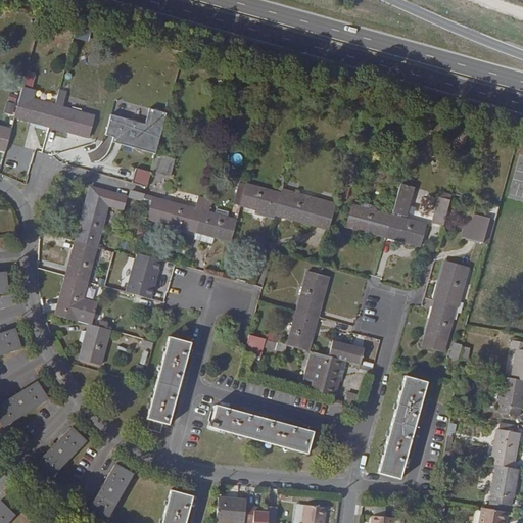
[(27,75),(22,88),(32,90),(35,78),(27,75)]
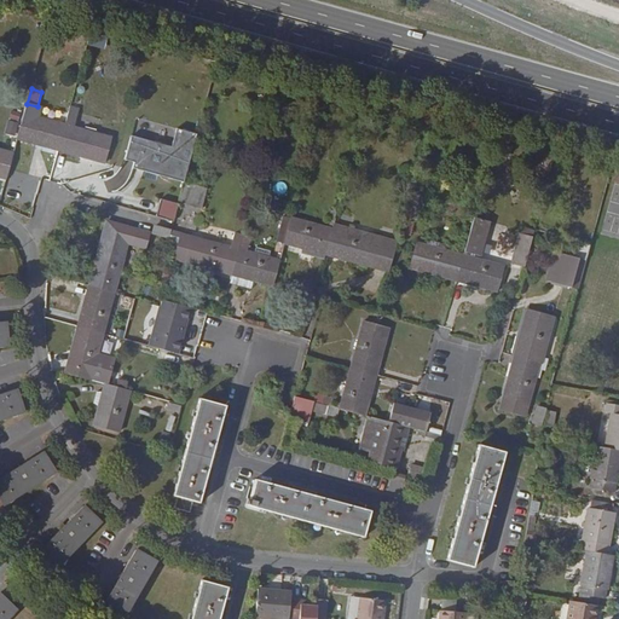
[(70,106),(65,125),(58,150),(105,163),(113,137),(74,127),(80,109),(70,106)]
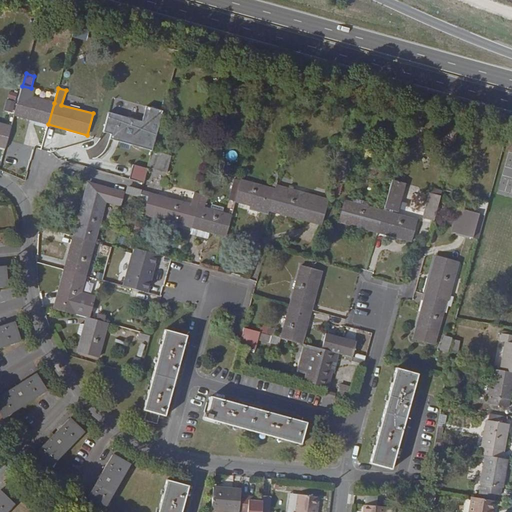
[(13,113),(18,94),(9,92),(4,111),(13,113)]
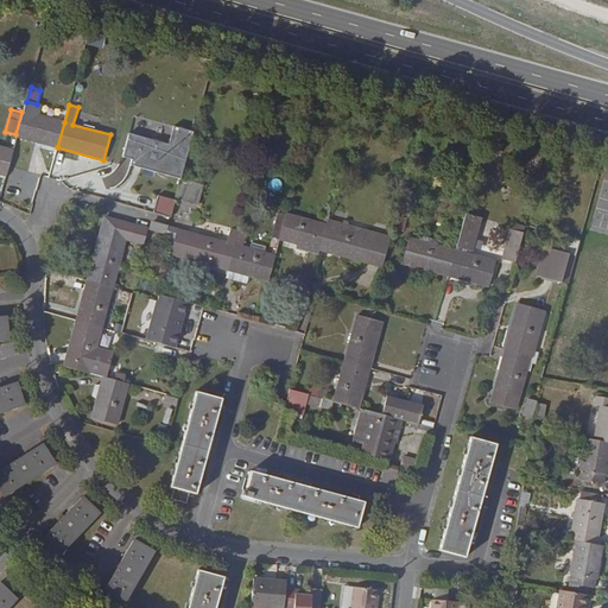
[(57,147),(64,122),(24,112),(17,137),(36,141),(35,145),(56,151),(57,147)]
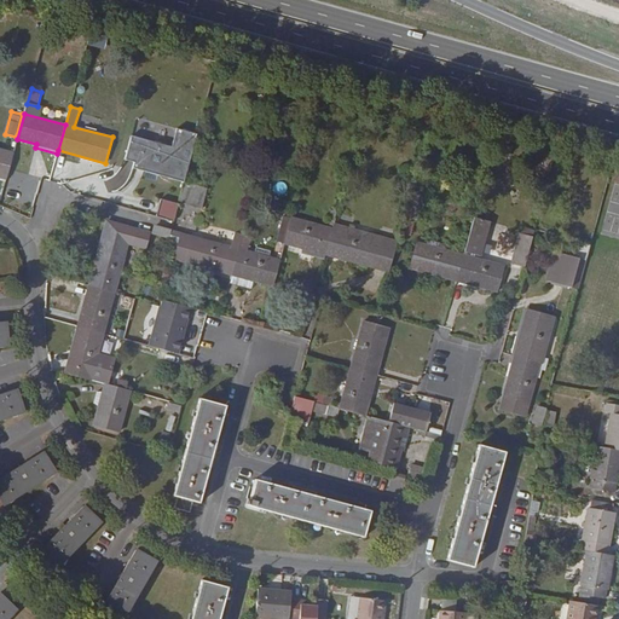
[(125,165),(186,180),(198,134),(177,129),(173,146),(131,137),(125,165)]
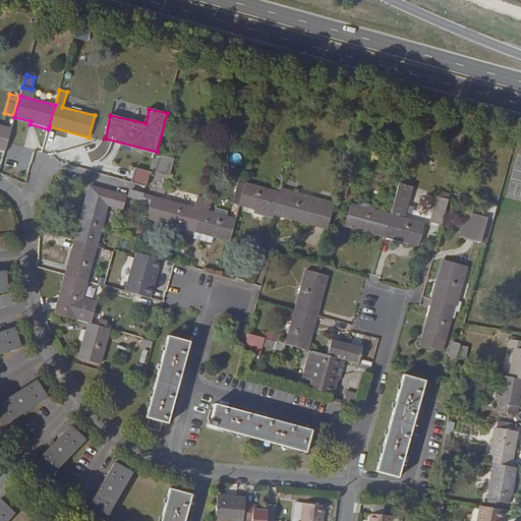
[(0,125),(0,149),(5,151),(11,128),(0,125)]
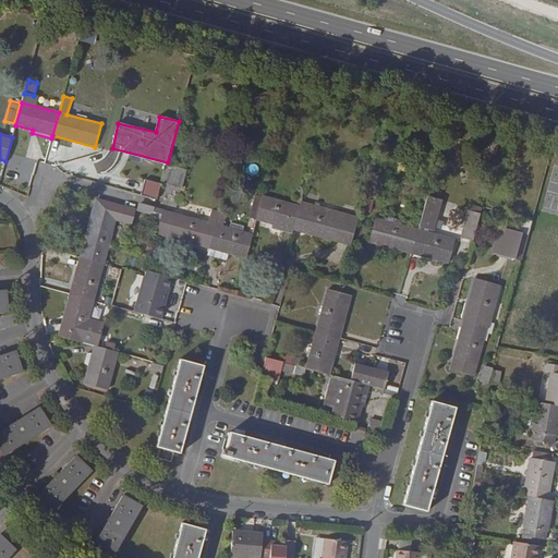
[(166,165),(160,182),(182,187),(187,170),(166,165)]
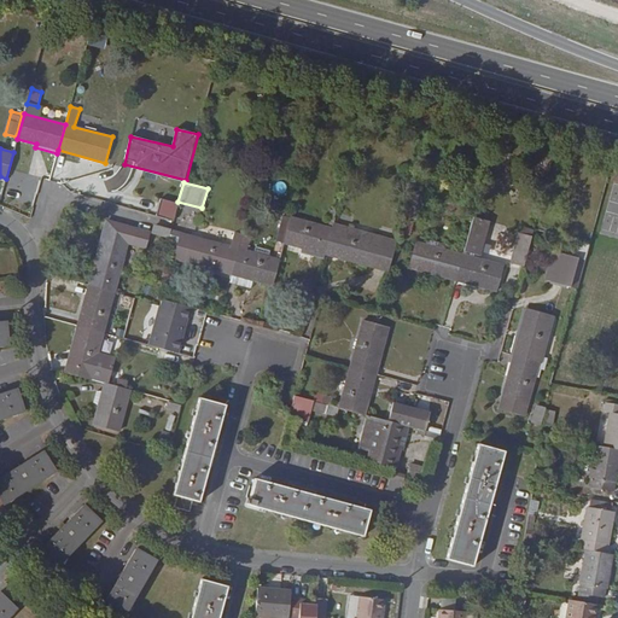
[(162,197),(156,216),(173,221),(178,202),(162,197)]
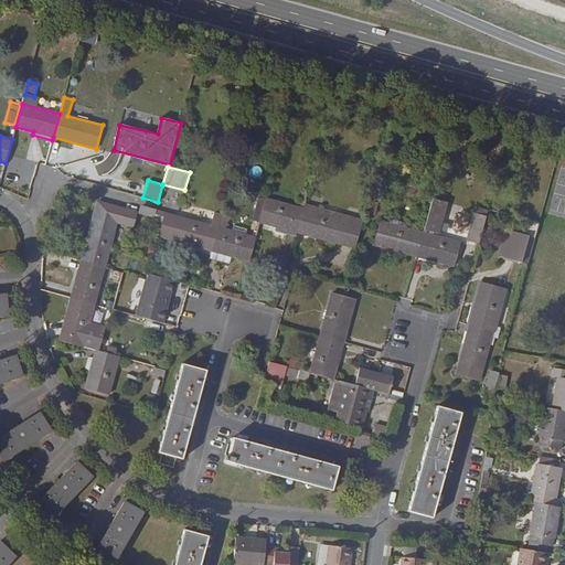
[(259,221),(265,199),(259,196),(253,221),(259,222),(259,221)]
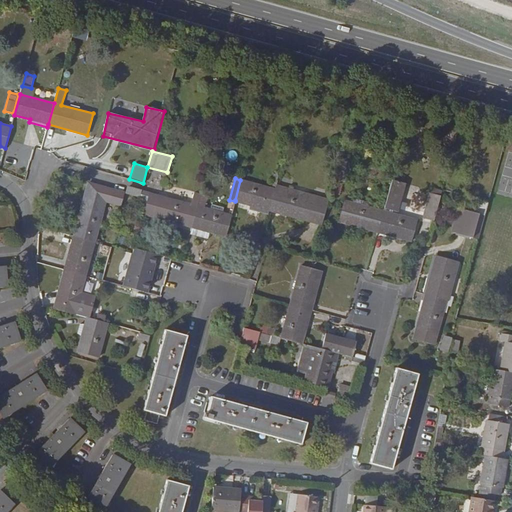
[(339,196),(343,182),(334,179),(331,193),(339,196)]
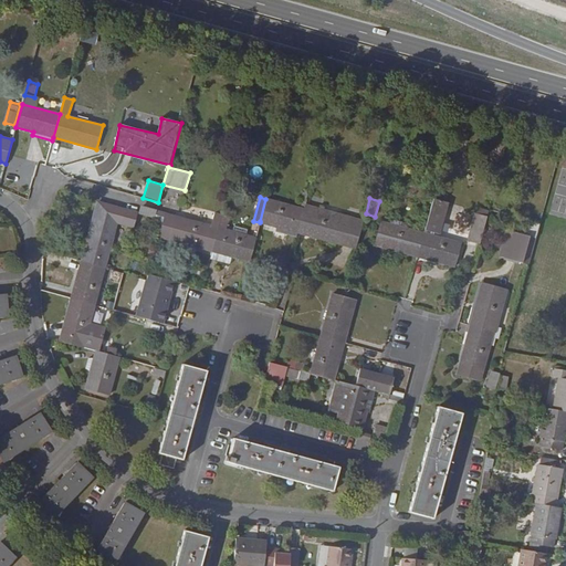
[(433,198),(423,233),(418,257),(454,268),(461,243),(438,237),(448,202),(433,198)]
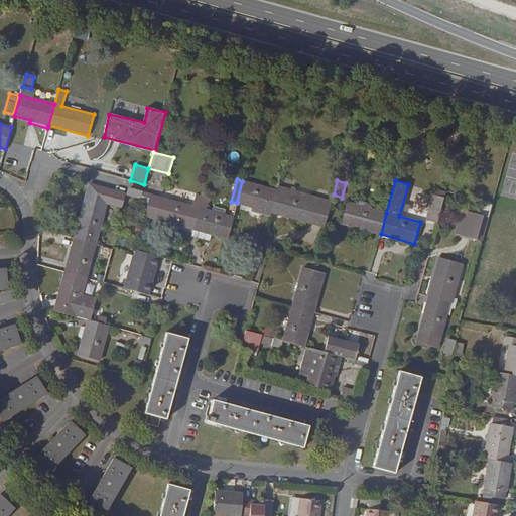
[(270,213),(276,190),(242,181),(237,202),(237,203),(252,207),(251,211),(270,216),(270,213)]
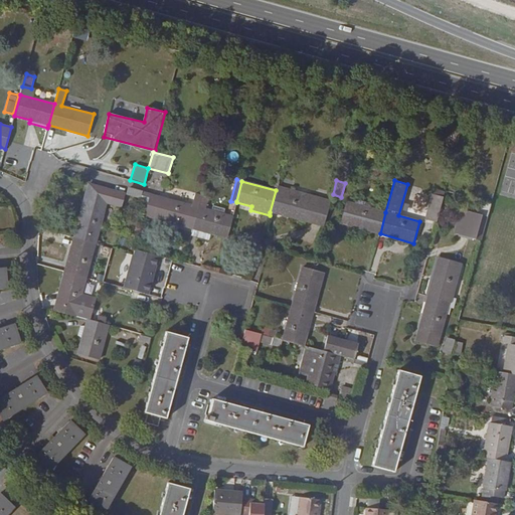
[(89,184),(73,238),(96,244),(107,202),(122,207),(126,194),(89,184)]
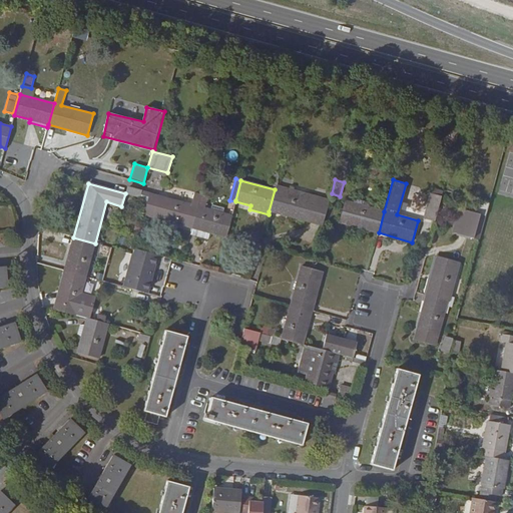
[(276,185),(275,189),(269,211),(323,225),(330,199),(276,185)]
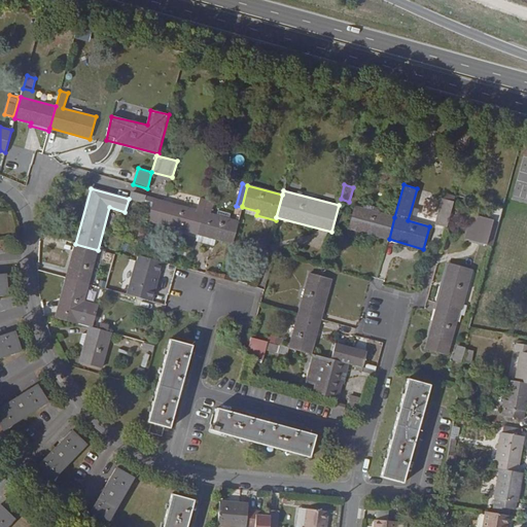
[(144,200),(145,196),(145,195),(133,191),(131,200),(147,204),(148,201),(144,200)]
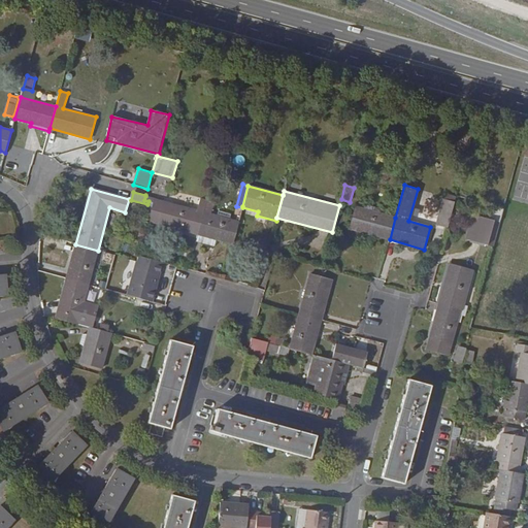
[(197,234),(206,200),(201,198),(197,210),(145,196),(144,200),(149,201),(152,203),(147,221),(197,234)]
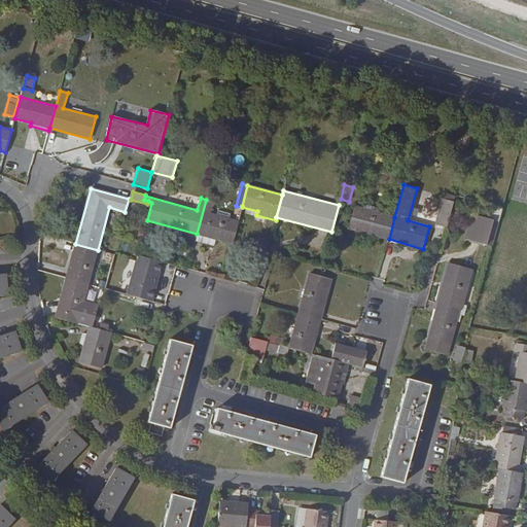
[(447,227),(453,201),(442,198),(434,224),(447,227)]
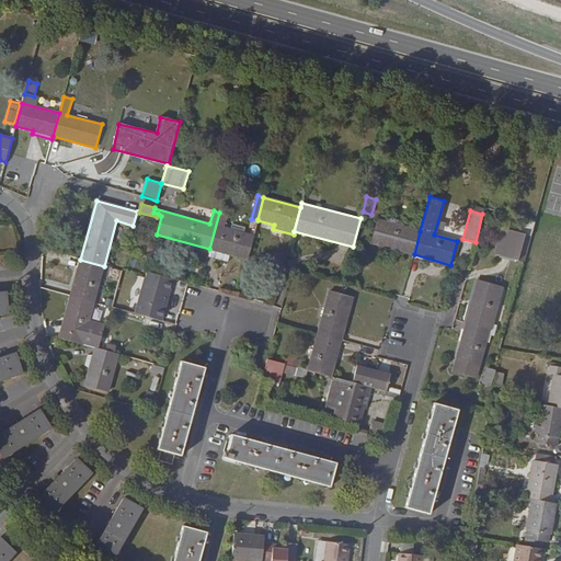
[(210,249),(230,254),(248,260),(253,236),(225,228),(228,215),(219,213),(209,249),(210,249)]
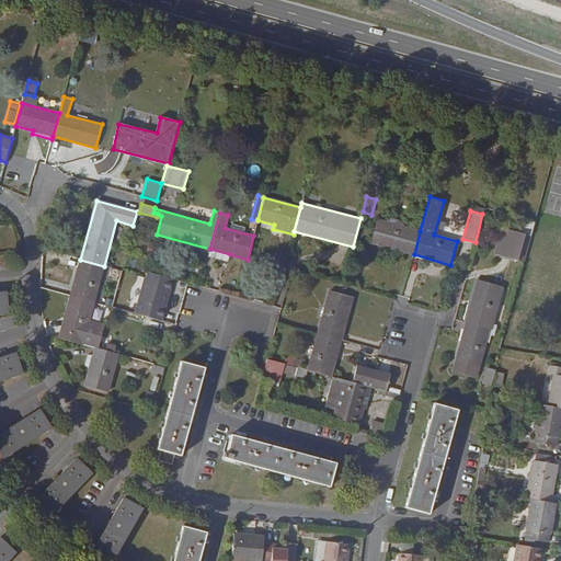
[(388,217),(386,221),(404,227),(405,222),(388,217)]
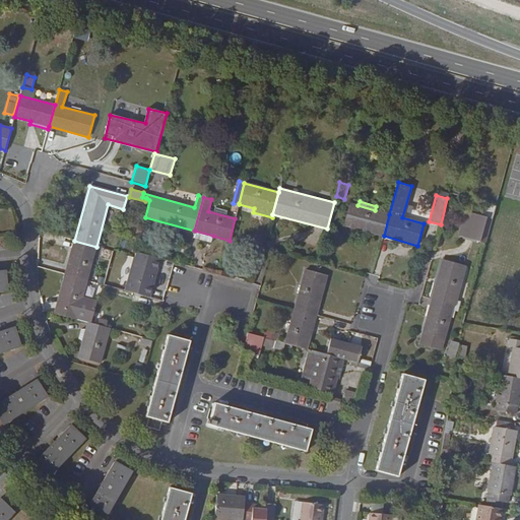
[(384,236),(389,214),(375,210),(358,205),(349,203),(343,224),(384,236)]
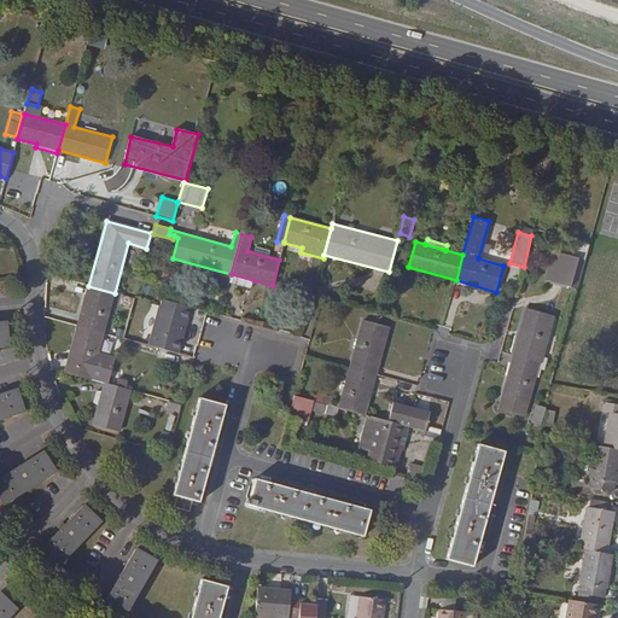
[(577,258),(584,260),(589,244),(579,242),(575,257),(577,258)]
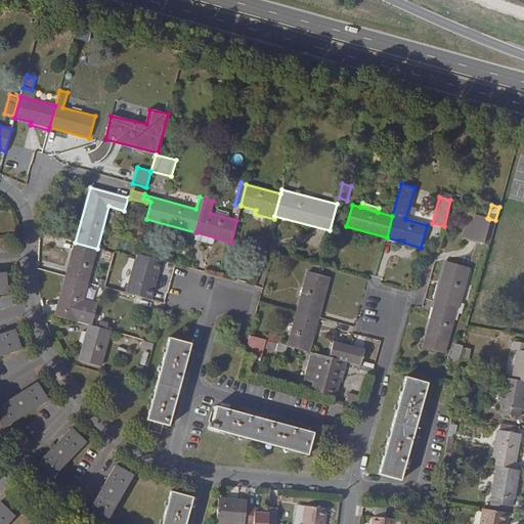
[(489,219),(487,218),(470,213),(463,238),(482,244),(489,219)]
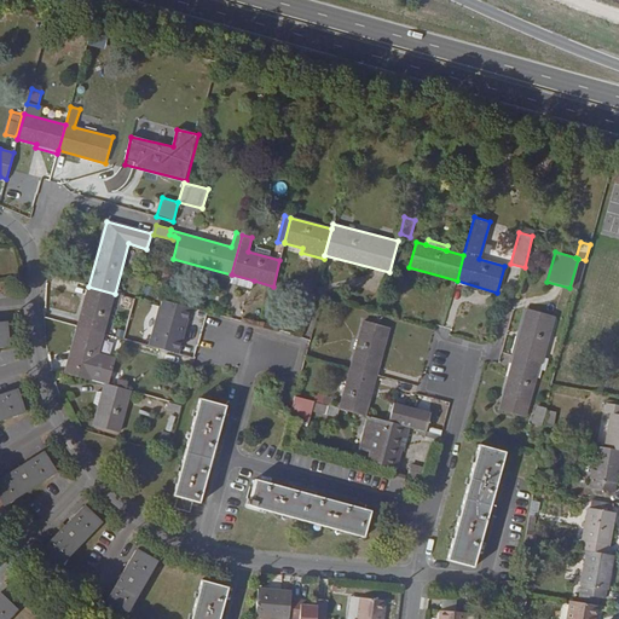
[(252,289),(254,281),(232,275),(230,283),(252,289)]
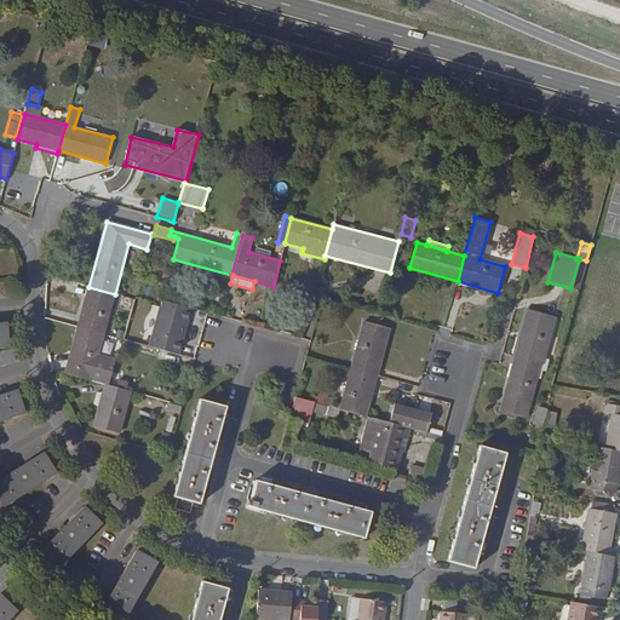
[(115,294),(89,287),(78,328),(103,334),(115,294)]
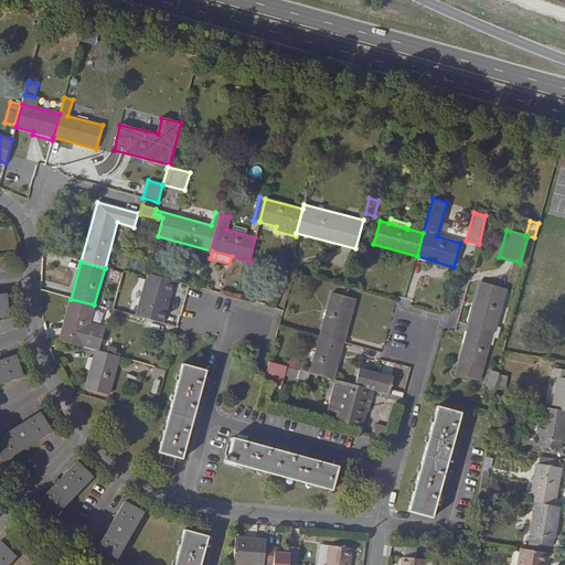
[(469,326),(499,333),(501,328),(494,326),(504,288),(481,281),(469,326)]
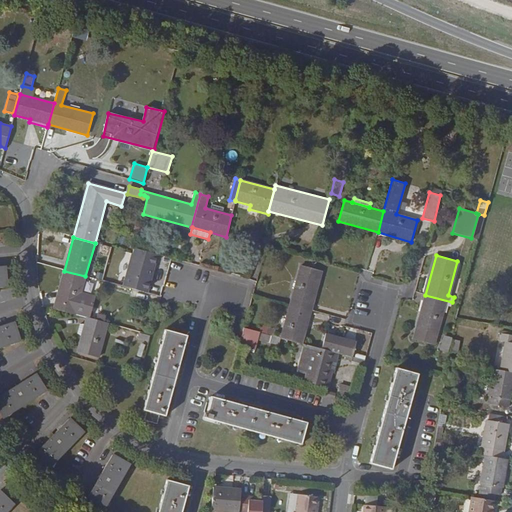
[(300,265),(290,304),(311,310),(322,271),(300,265)]
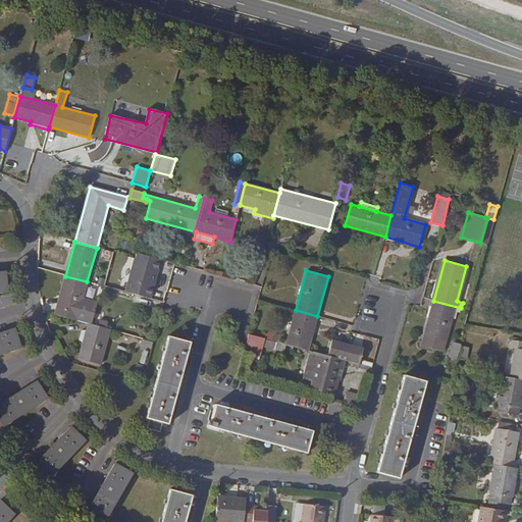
[(87,281),(65,276),(54,315),(76,321),(89,324),(92,325),(96,310),(81,306),(87,281)]
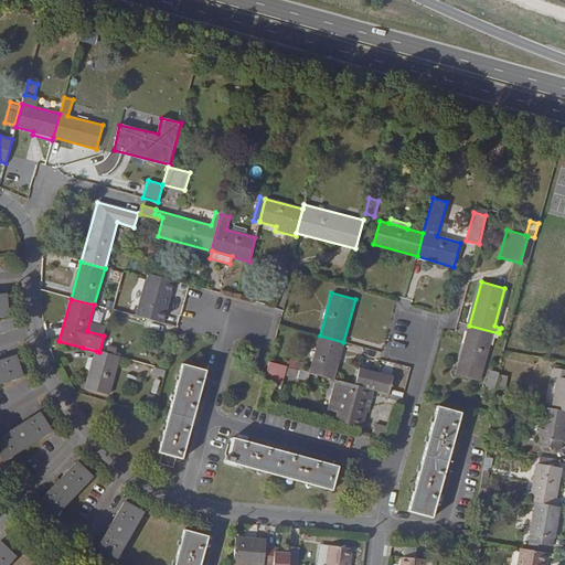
[(149,308),(139,306),(137,313),(147,317),(149,308)]
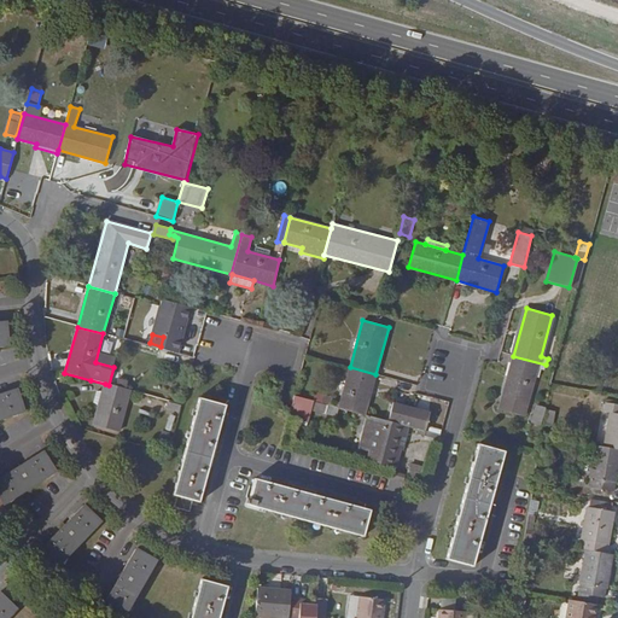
[(544,369),(546,365),(513,356),(499,409),(524,417),(538,368),(544,369)]
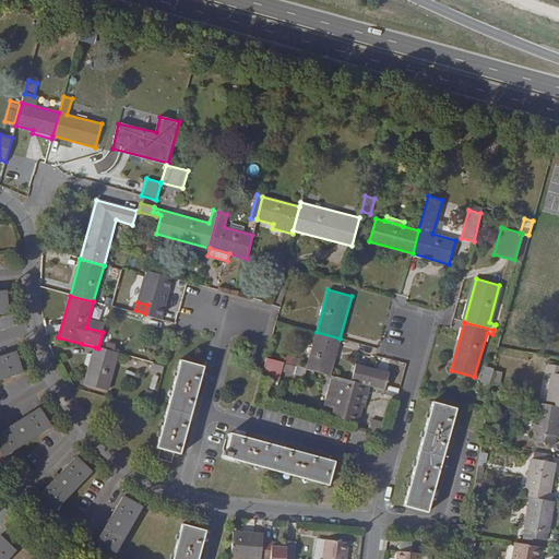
[(317,332),(307,369),(330,376),(340,339),(317,332)]
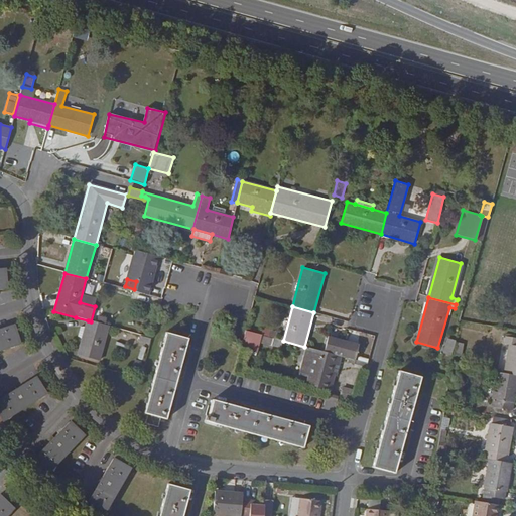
[(103,325),(109,327),(112,328),(114,320),(105,317),(103,325)]
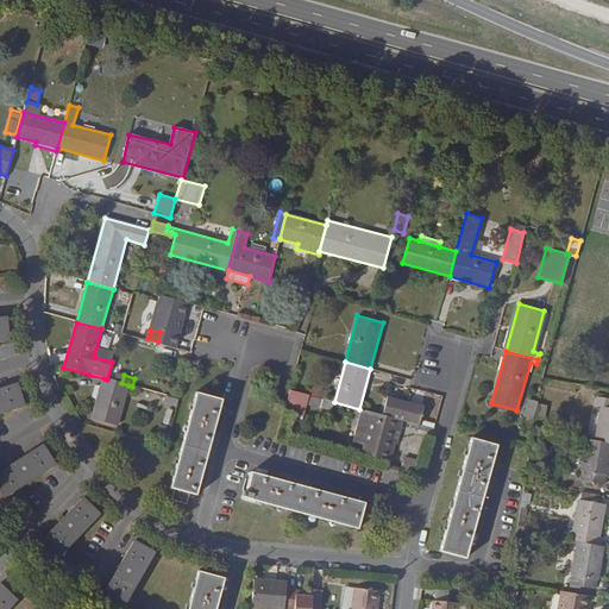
[(101,384),(96,400),(92,419),(118,426),(129,385),(121,383),(107,380),(104,378),(101,384)]
